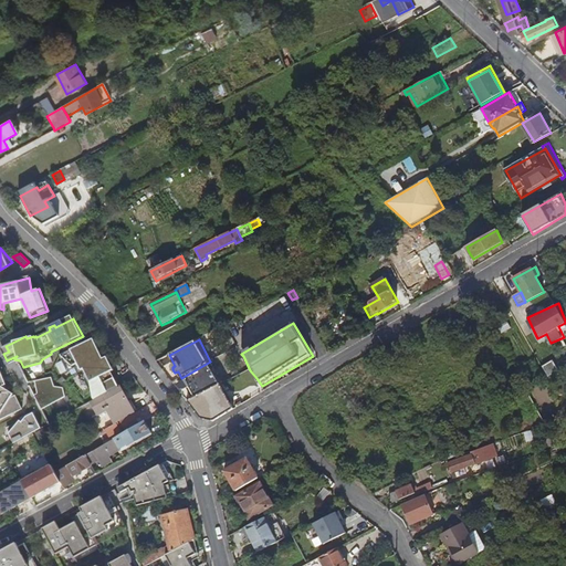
[(84,383),(94,400),(118,387),(114,378),(100,386),(96,379),(113,370),(106,357),(102,359),(92,341),(59,358),(66,374),(73,369),(82,385),(84,383)]
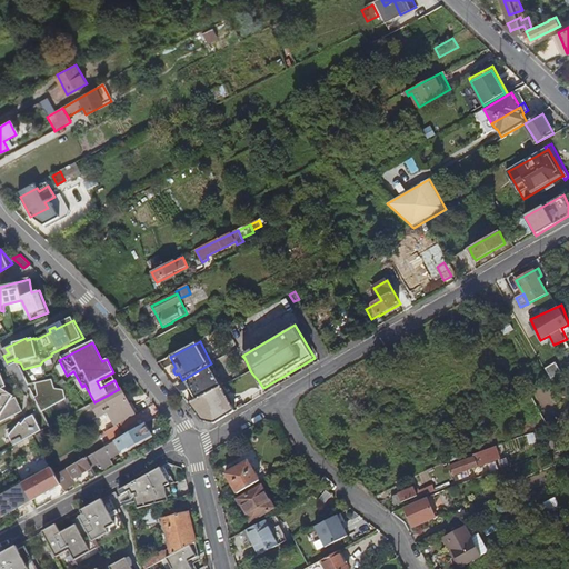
[(211,363),(182,380),(185,386),(180,388),(182,391),(183,391),(183,392),(185,392),(186,392),(187,392),(188,392),(188,391),(193,402),(222,387),(211,363)]
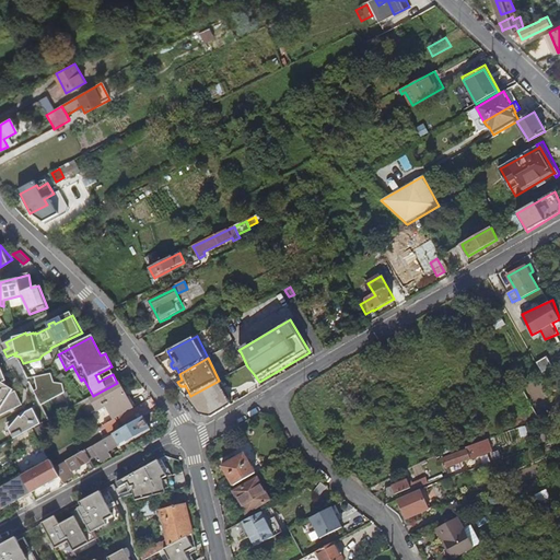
[(254,374),(247,366),(242,370),(242,369),(237,371),(243,381),(254,374)]
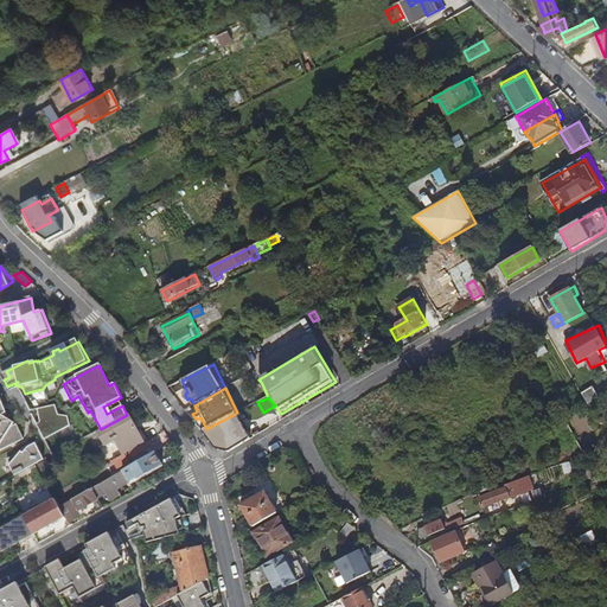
[(12,422),(1,417),(6,414),(0,402),(0,451),(23,439),(14,425),(10,427),(12,422)]
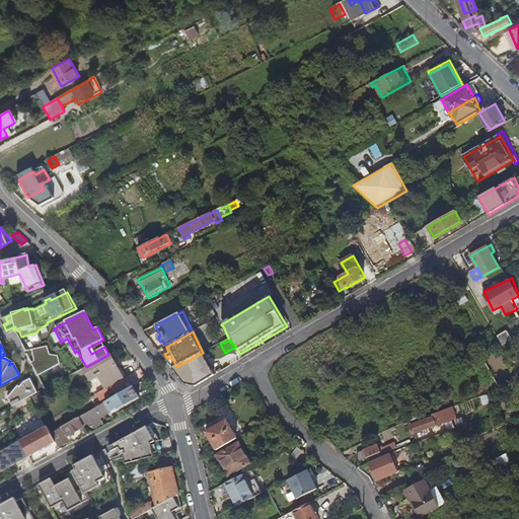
[(27,346),(32,361),(29,362),(38,376),(60,365),(58,357),(50,357),(46,345),(27,346)]
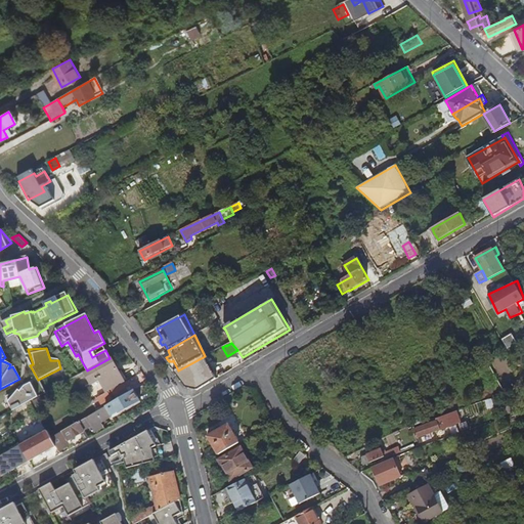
[(206,355),(205,356),(178,370),(174,373),(181,384),(212,367),(206,355)]
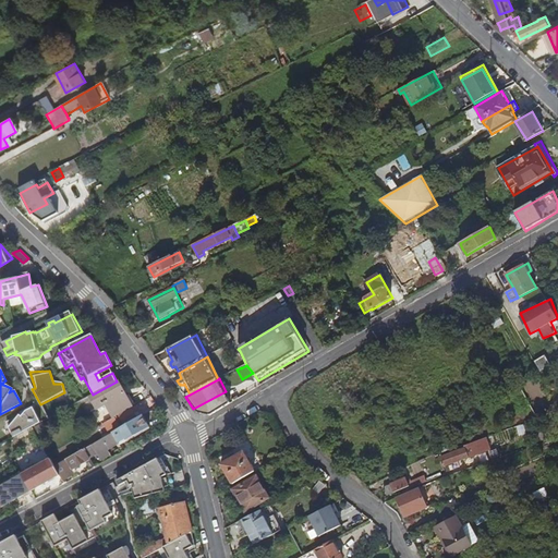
[(93,395),(89,396),(96,410),(106,405),(112,417),(132,407),(118,380),(117,381),(93,395)]
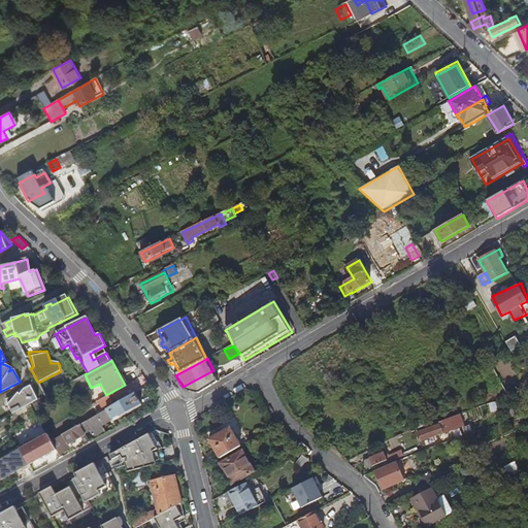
[(126,390),(129,388),(128,385),(112,393),(117,400),(128,394),(126,390)]
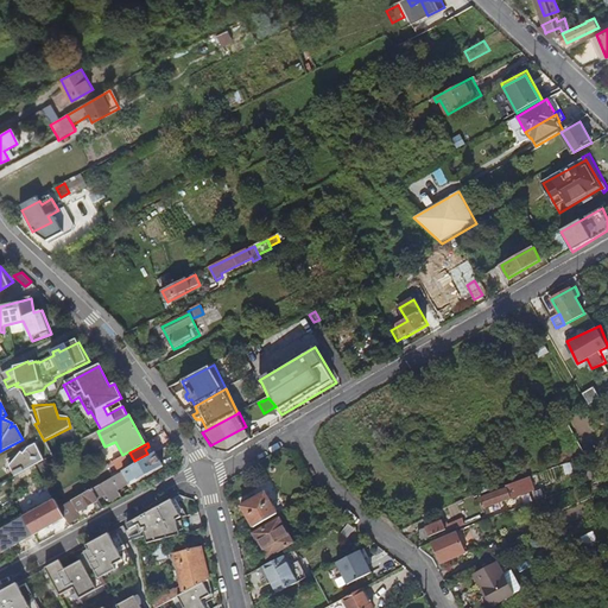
[(44,461),(35,444),(6,461),(16,476),(44,461)]
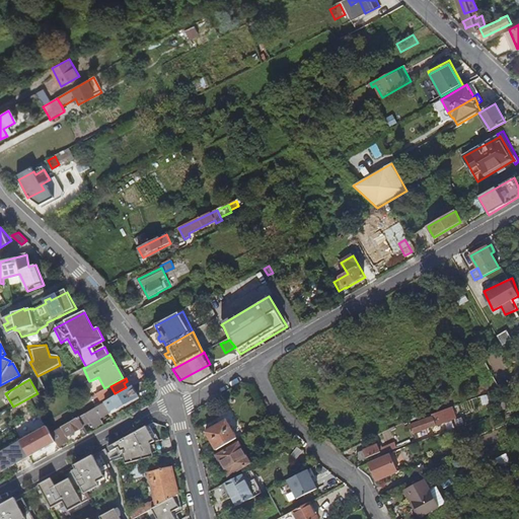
[(105,388),(96,394),(100,401),(109,396),(105,388)]
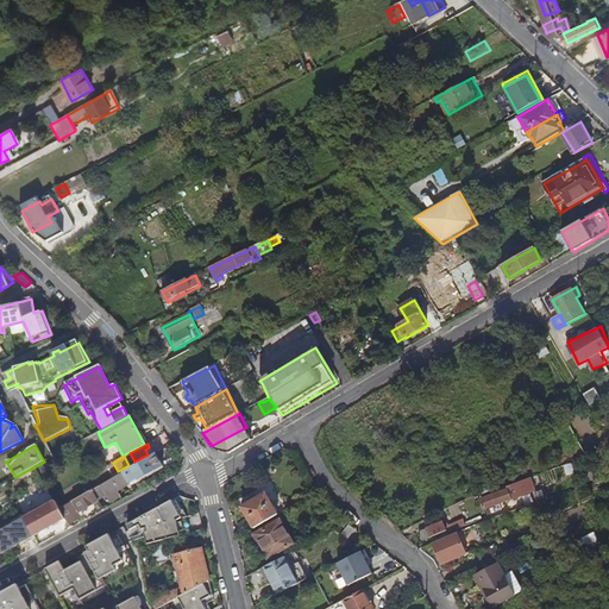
[(129,482),(123,472),(60,509),(68,525),(76,519),(74,515),(99,501),(98,500),(129,482)]
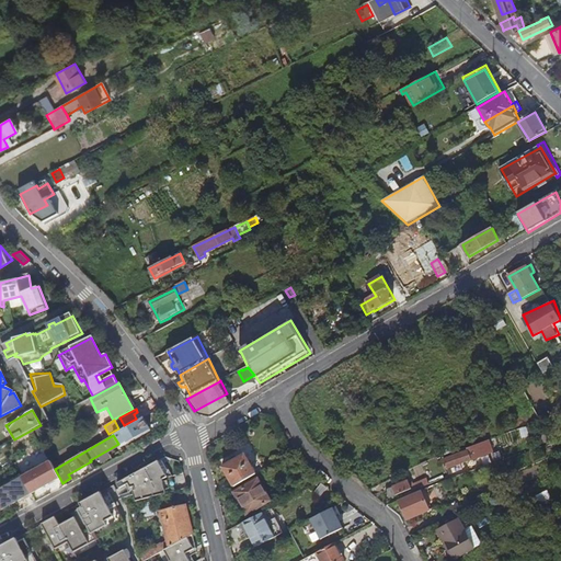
[(444,460),(446,469),(458,465),(460,464),(492,451),(488,442),(468,449),(468,448),(461,450),(462,454),(444,460)]
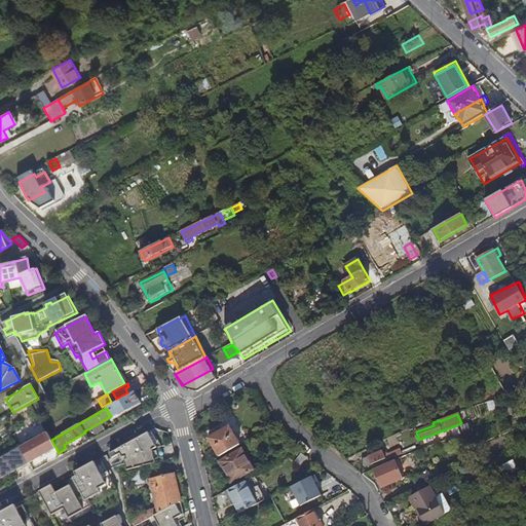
[(209,438),(219,456),(240,444),(229,426),(209,438)]
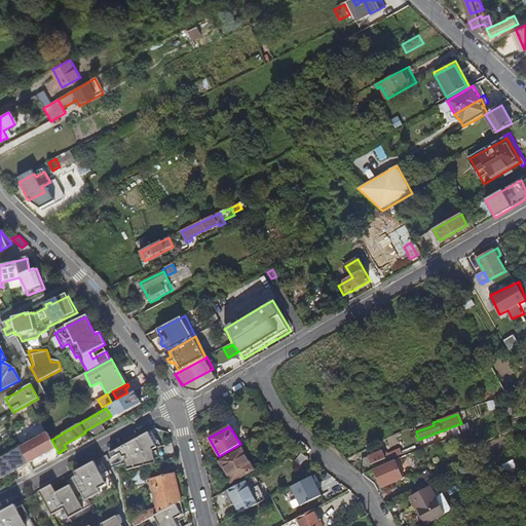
[(149,431),(157,447),(153,450),(156,463),(164,462),(160,447),(161,446),(153,429),(149,431)]
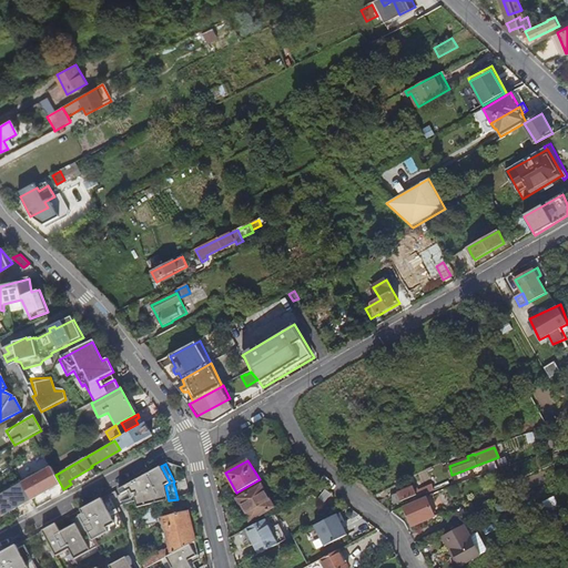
[(131,489),(134,494),(138,494),(139,496),(137,497),(139,508),(169,500),(165,486),(170,483),(161,466),(120,489),(122,495),(131,489)]
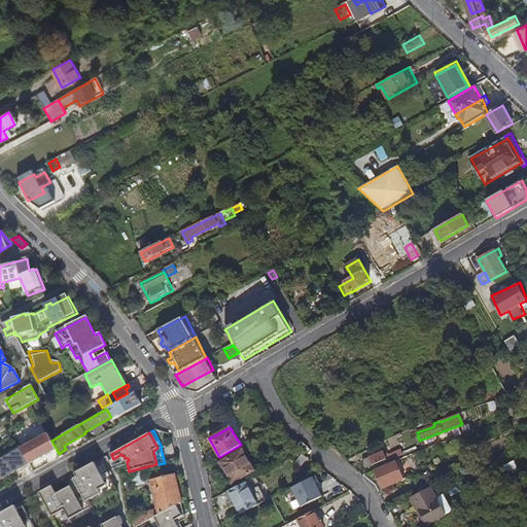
[(32,442),(21,448),(29,463),(32,461),(33,462),(53,451),(44,435),(32,443),(32,442)]
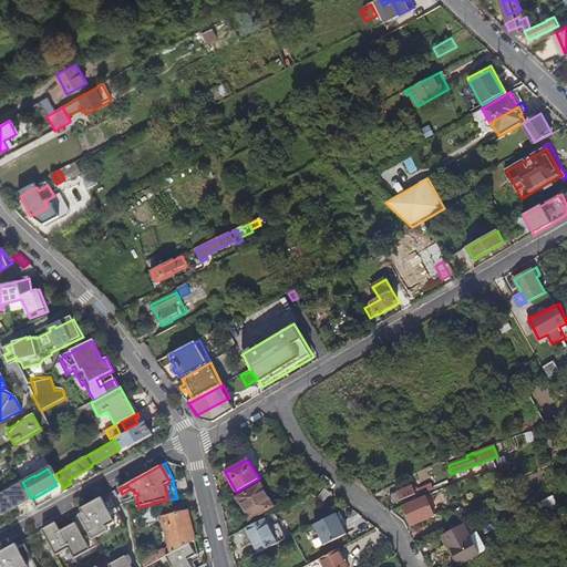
[(12,488),(0,495),(0,511),(1,515),(13,507),(14,508),(31,498),(22,482),(20,480),(11,485),(12,488)]
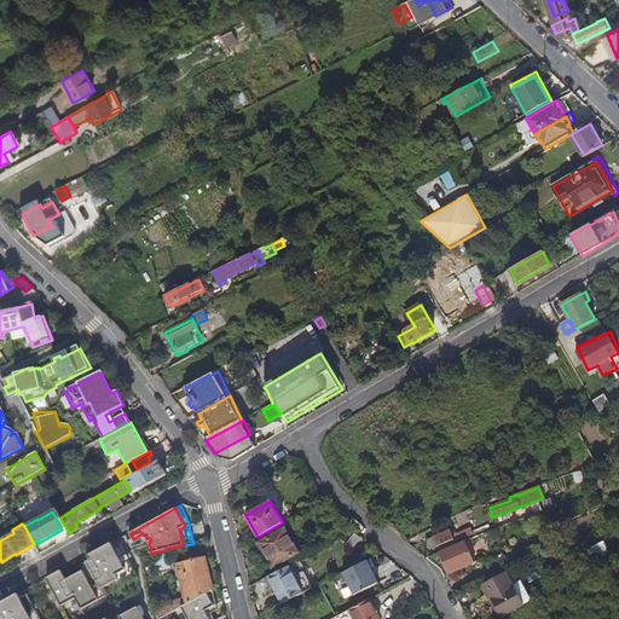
[(451,530),(426,541),(429,549),(453,539),(455,542),(474,534),(470,527),(452,534),(451,530)]
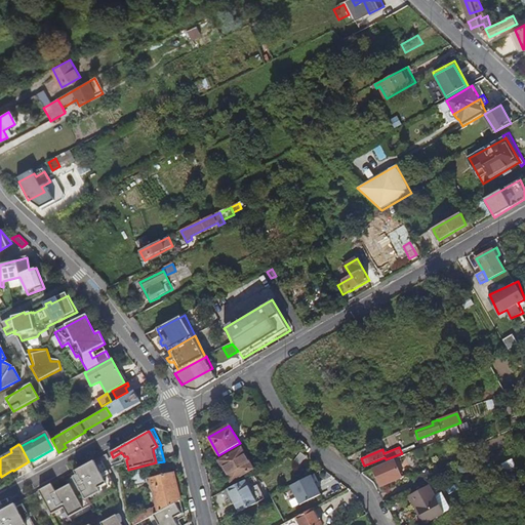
[(241,448),(220,460),(232,481),(253,469),(241,448)]
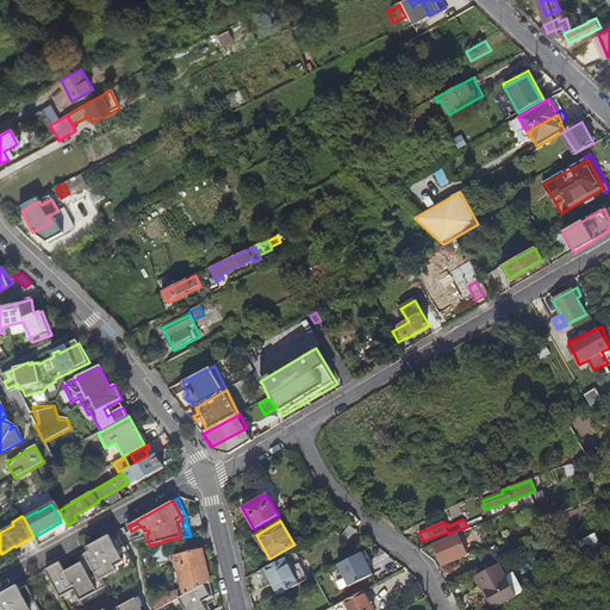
[(458,534),(434,543),(440,558),(442,565),(450,561),(466,554),(458,534)]
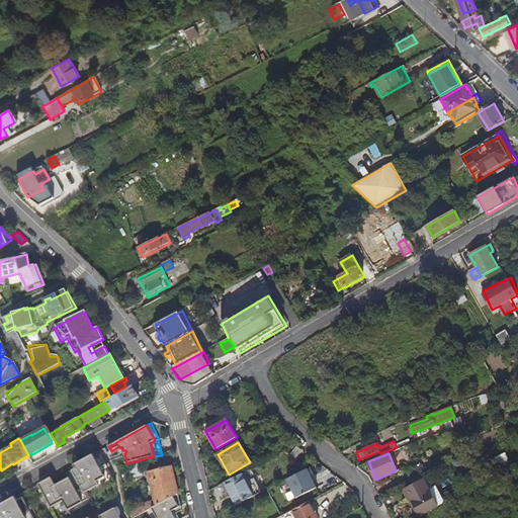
[(51,477),(38,484),(52,507),(63,501),(68,510),(89,498),(87,496),(115,480),(102,455),(95,458),(93,454),(74,464),(76,467),(72,469),(81,486),(76,489),(69,477),(56,485),(51,477)]
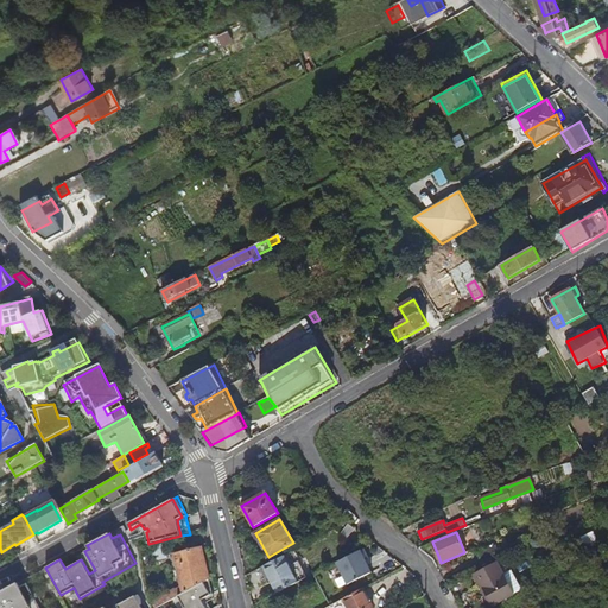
[(168,558),(164,543),(150,546),(153,562),(168,558)]
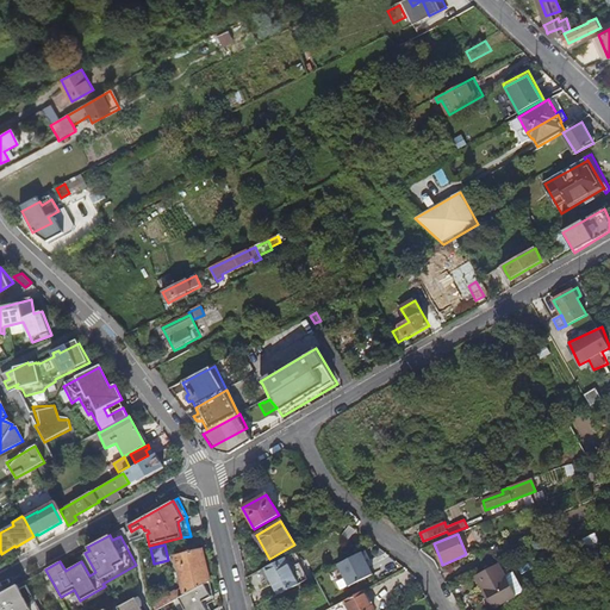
[(479,554),(484,565),(502,556),(497,546),(479,554)]
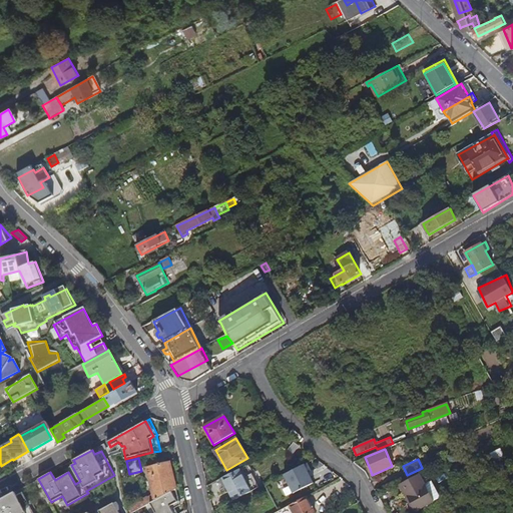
[(150,503),(176,489),(170,462),(147,468),(153,495),(145,499),(144,498),(127,507),(129,512),(131,512),(142,508),(150,503)]
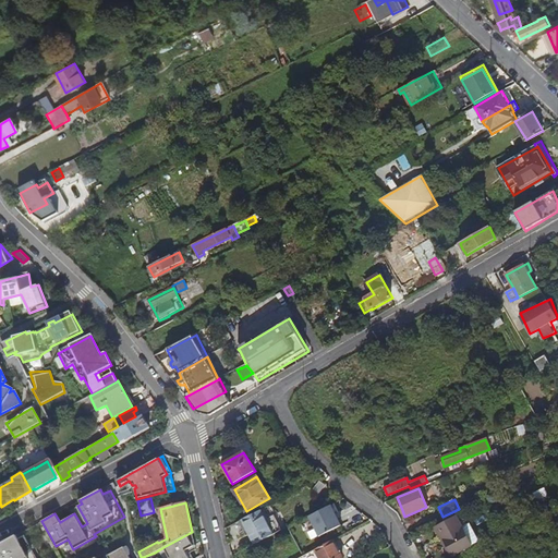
[(307,514),(317,536),(343,524),(334,502),(307,514)]
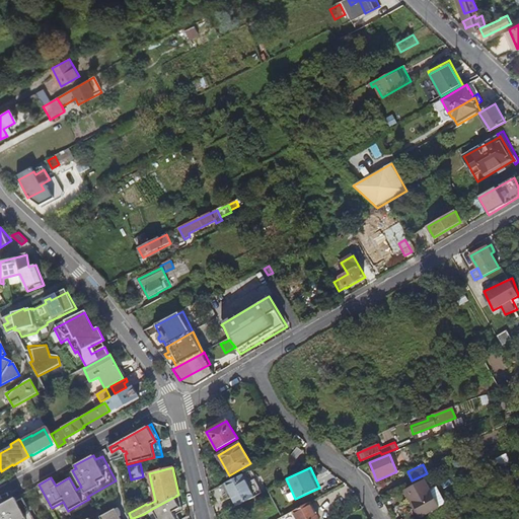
[(242,474),(225,483),(237,506),(254,497),(242,474)]
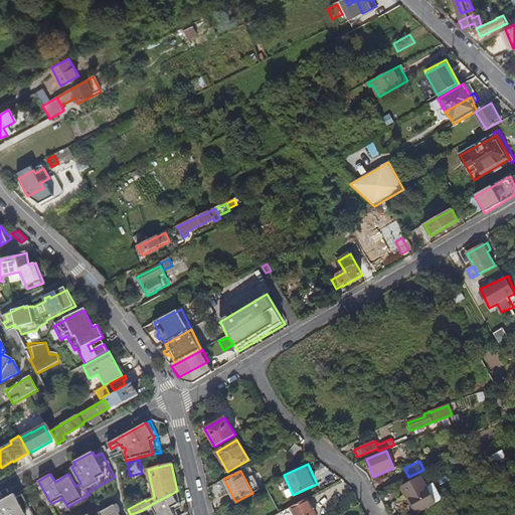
[(425,481),(423,476),(403,485),(407,495),(409,494),(417,512),(436,503),(428,486),(425,481)]
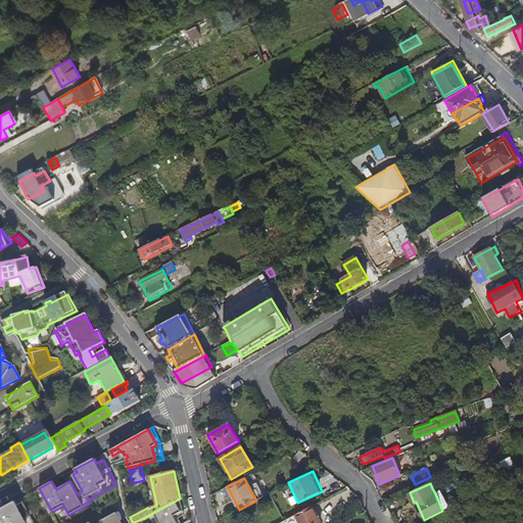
[(439,484),(432,488),(435,493),(442,490),(439,484)]
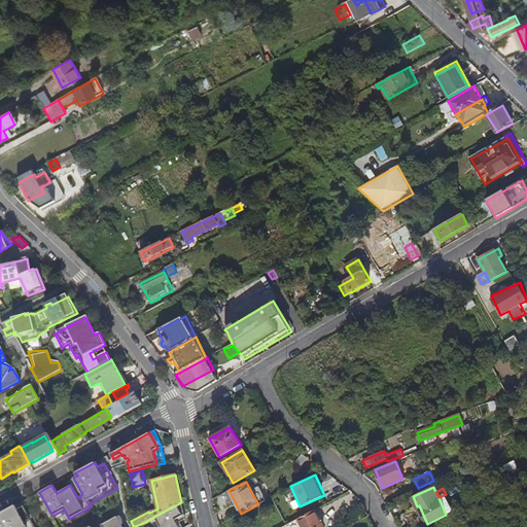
[(181,502),(154,517),(160,526),(181,526),(180,522),(178,519),(183,516),(181,513),(183,511),(181,502)]
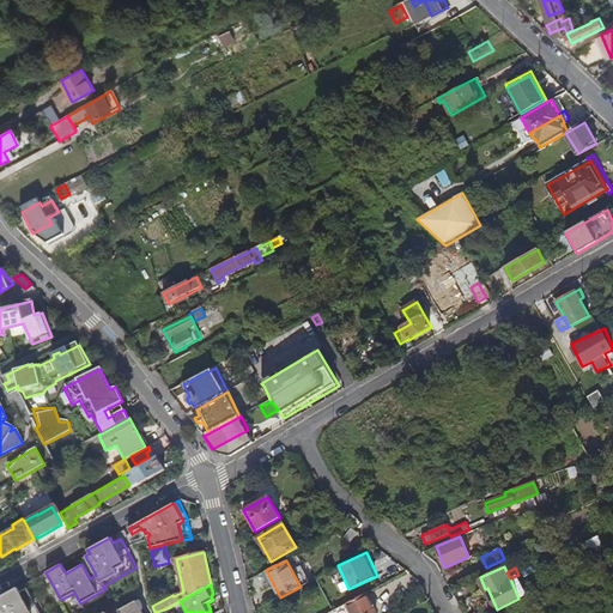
[(41,612),(26,588),(19,592),(17,587),(0,596),(0,612),(41,612)]
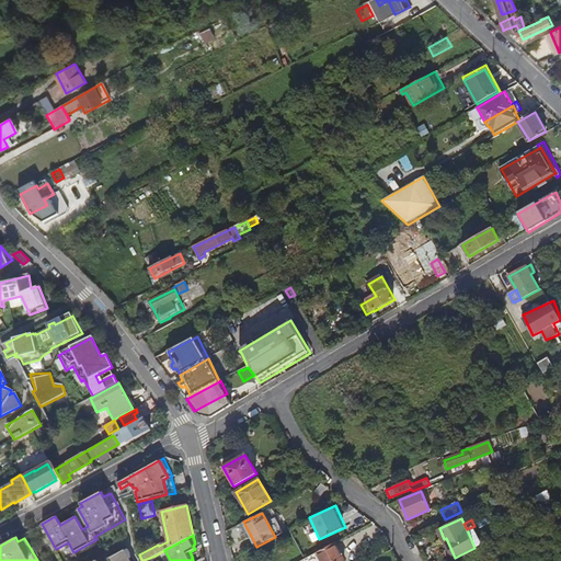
[(343,560),(334,544),(316,553),(320,560),(343,560)]
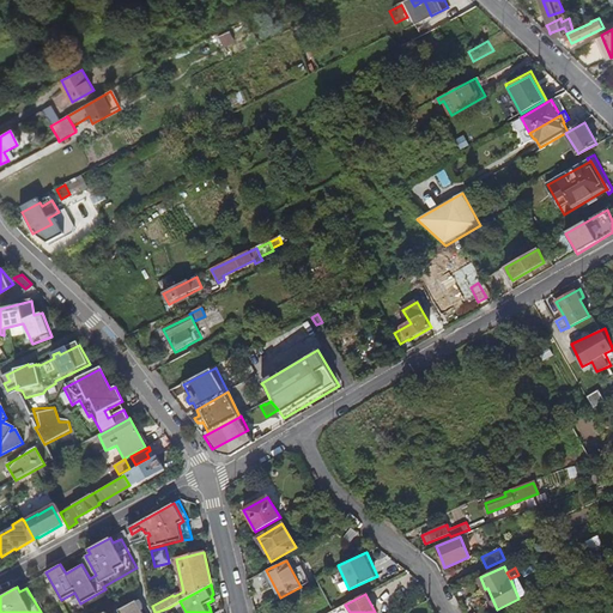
[(143,612),(141,611),(144,608),(144,605),(141,601),(138,602),(137,601),(120,612),(143,612)]
